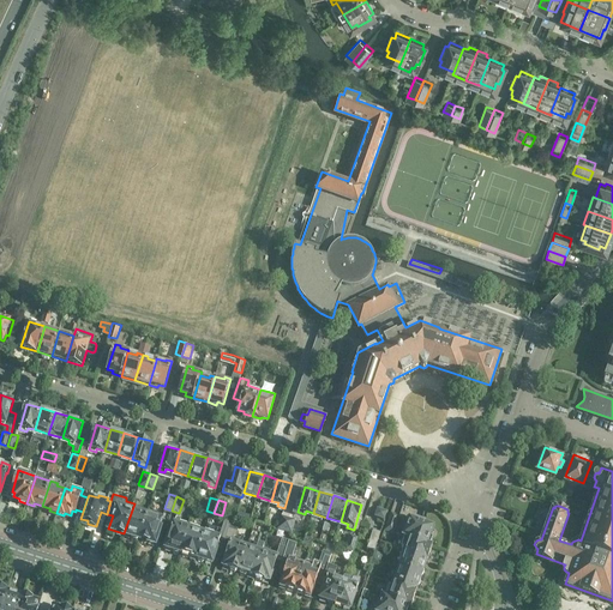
[(134,503),(124,533),(139,538),(150,509),(134,503)]
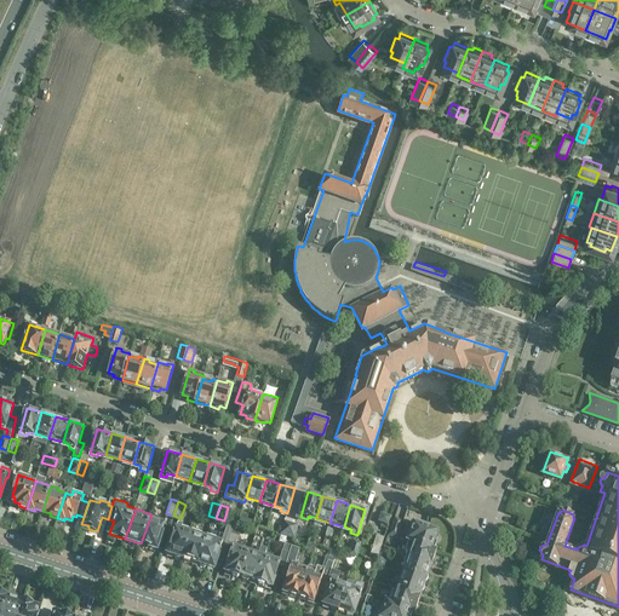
[(378,519),(389,523),(391,516),(380,512),(378,519)]
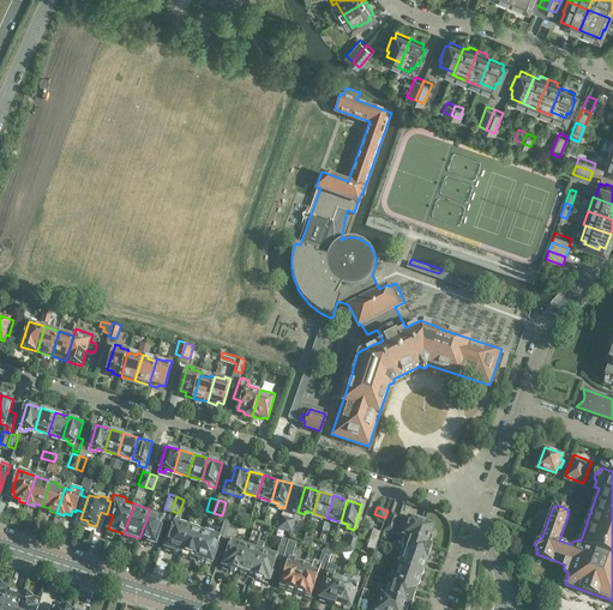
[(150,509),(139,538),(155,544),(163,518),(164,514),(150,509)]
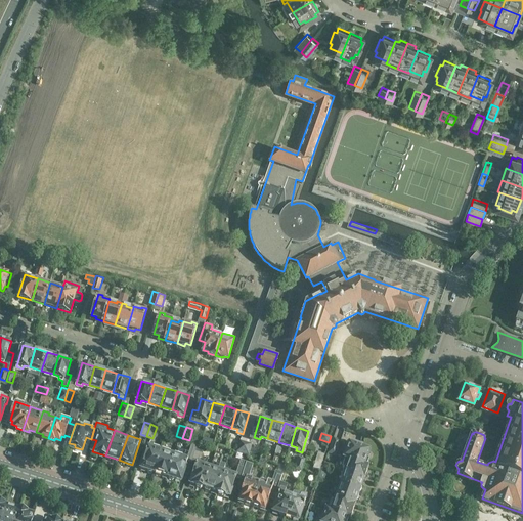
[(330,450),(337,453),(342,438),(335,435),(330,450)]
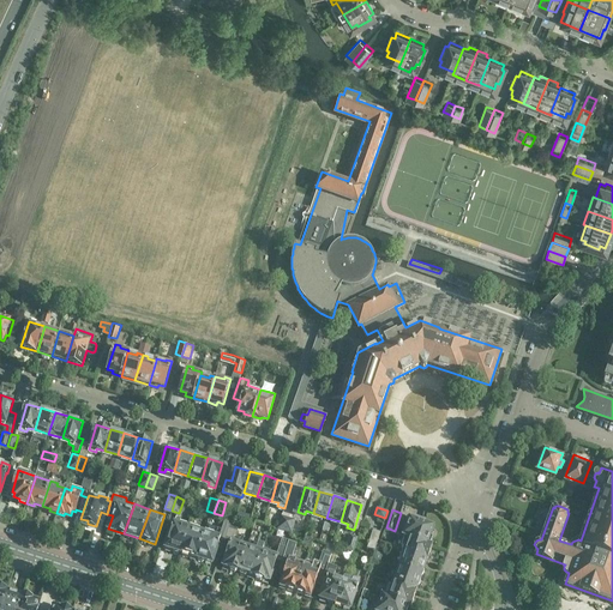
[(278,526),(286,529),(289,515),(282,514),(278,526)]
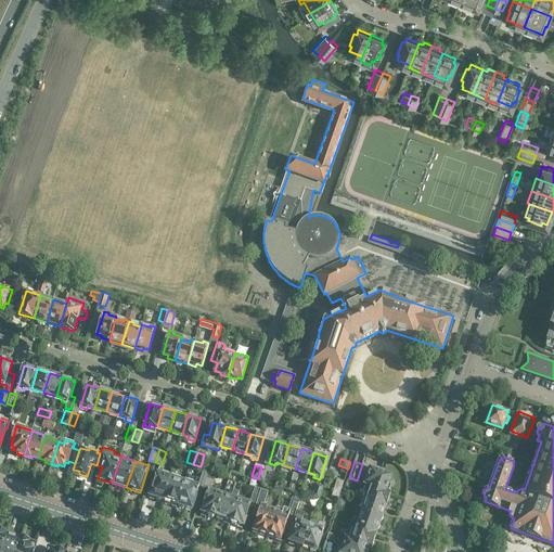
[(261,466),(258,478),(265,480),(268,469),(261,466)]
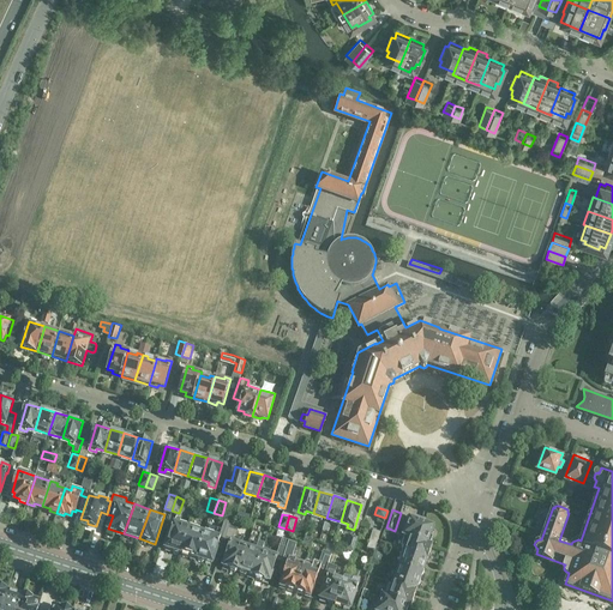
[(205,531),(197,557),(212,562),(221,537),(226,538),(232,519),(226,517),(221,532),(216,531),(206,527),(205,531)]
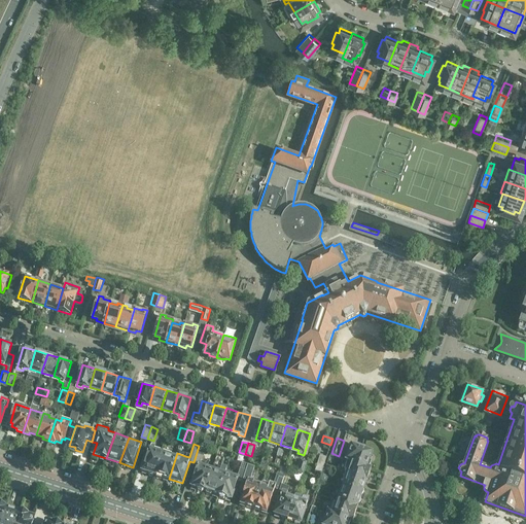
[(351,461),(371,468),(369,467),(372,459),(370,458),(373,452),(351,444),(346,459),(347,460),(351,461)]
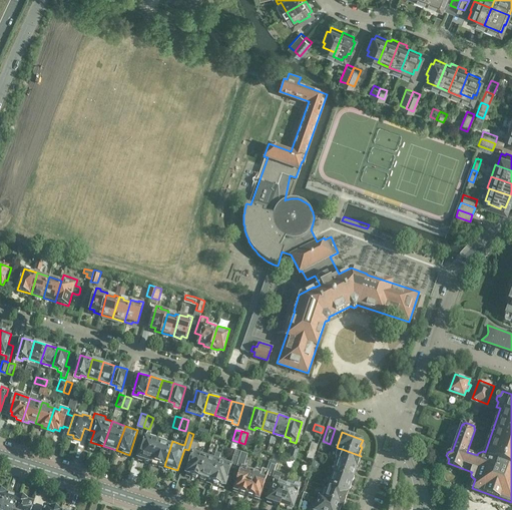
[(138,458),(164,466),(171,444),(166,443),(167,440),(151,434),(150,438),(145,436),(138,458)]
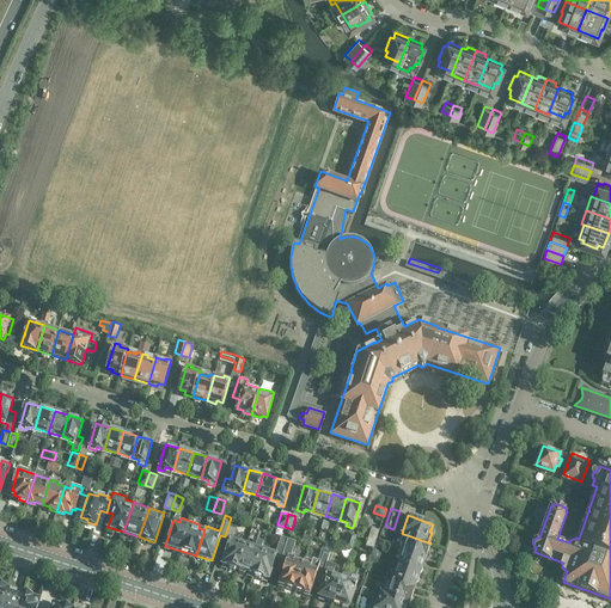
[(231,536),(222,564),(238,569),(246,544),(248,540),(233,535),(236,528),(228,526),(228,527),(226,535),(231,536)]
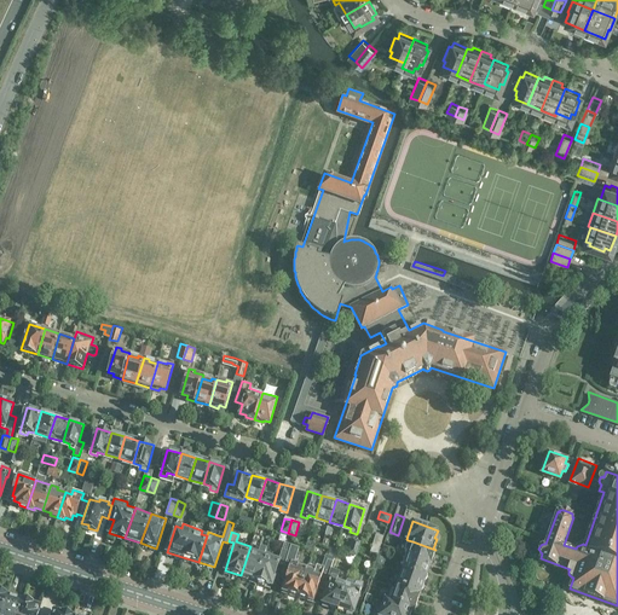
[(370,550),(379,552),(380,546),(383,534),(376,532),(370,550)]
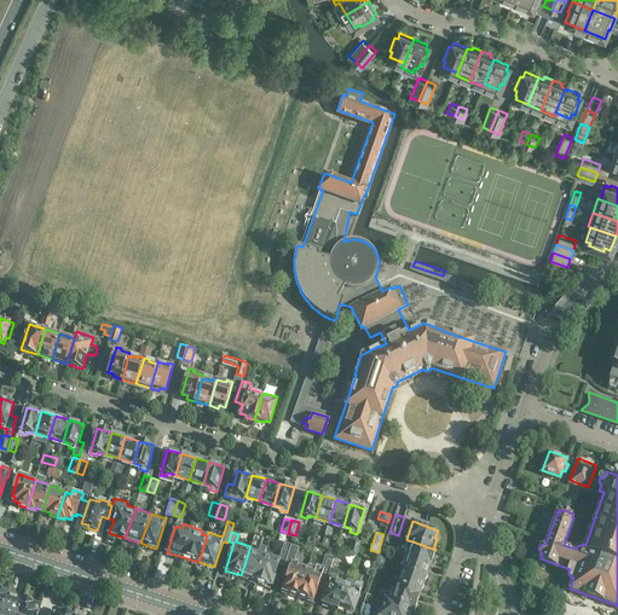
[(350,551),(357,553),(362,539),(354,537),(350,551)]
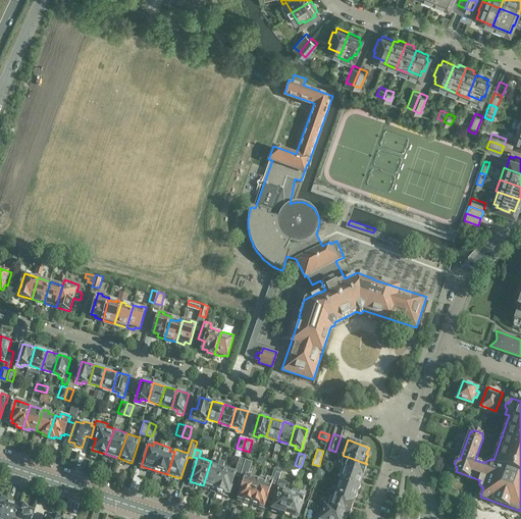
[(342,469),(363,476),(367,464),(348,457),(344,456),(342,463),(346,464),(345,465),(344,464),(342,469)]
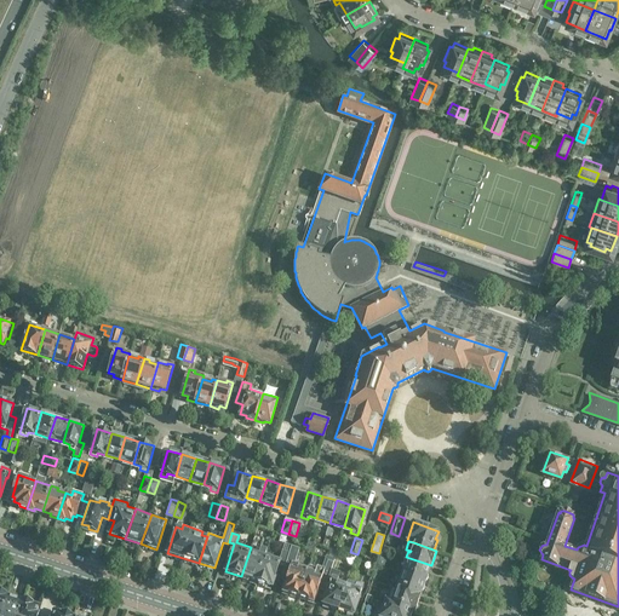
[(301,548),(292,545),(291,551),(286,562),(284,569),(290,571),(284,592),(298,597),(308,569),(301,566),(301,564),(296,562),(301,548)]
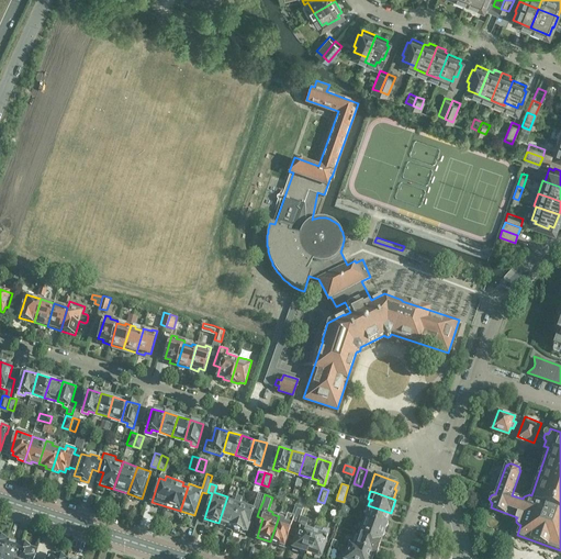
[(226,500),(219,523),(233,527),(240,505),(242,502),(243,496),(238,495),(236,501),(237,503),(235,503),(236,500),(227,496),(226,500)]
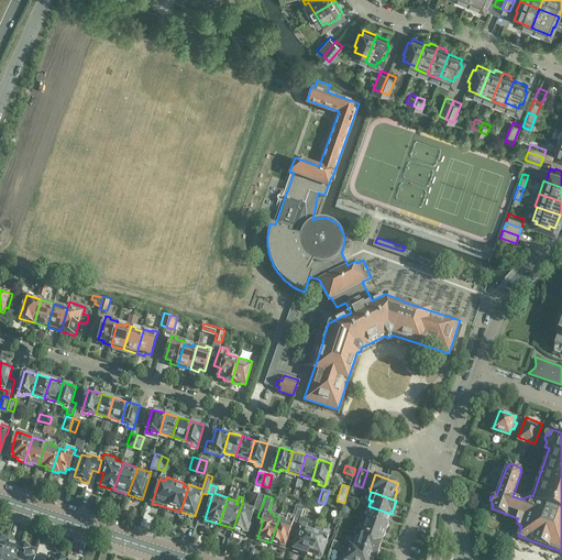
[(343,503),(341,511),(349,514),(351,506),(346,505),(349,498),(345,497),(344,503),(343,503)]
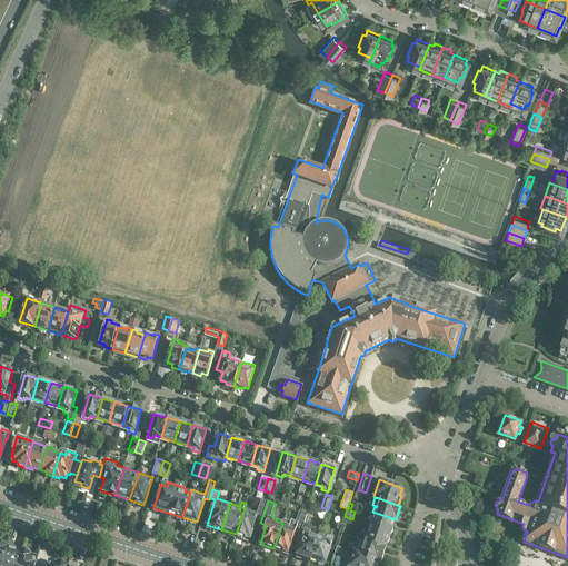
[(243,512),(236,534),(250,538),(258,514),(262,516),(267,506),(260,504),(257,513),(251,510),(245,508),(243,512)]
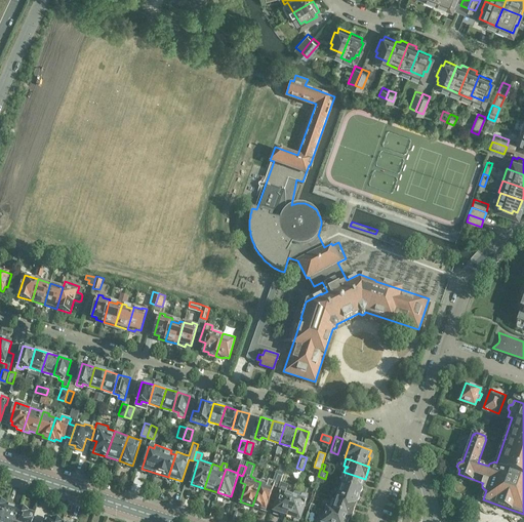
[(262,478),(260,482),(252,506),(266,510),(272,492),(277,493),(281,481),(285,468),(281,466),(280,470),(277,469),(272,483),(269,482),(270,480),(262,478)]
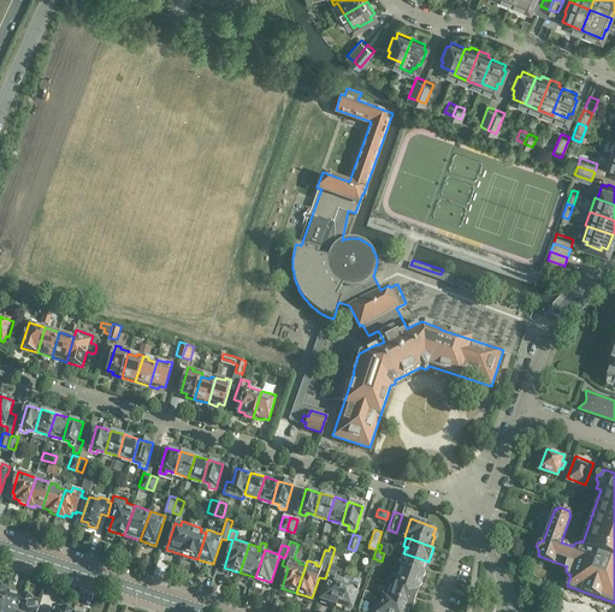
[(403,560),(400,569),(423,577),(429,562),(403,553),(401,559),(403,560)]
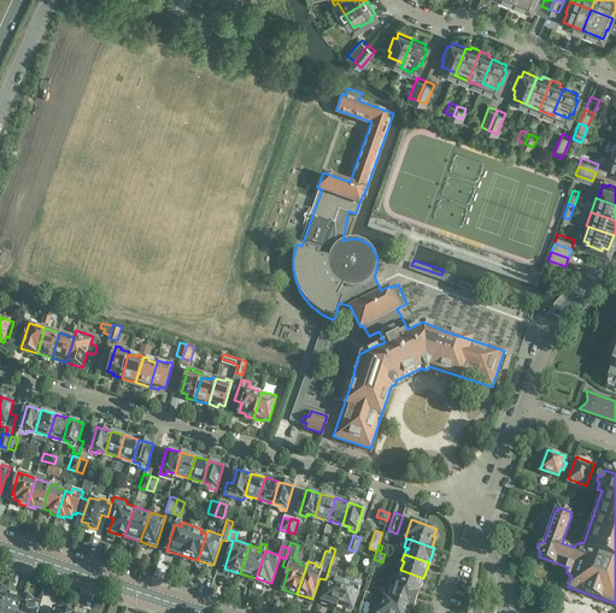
[(330,576),(322,599),(330,602),(330,603),(336,606),(346,579),(336,576),(339,567),(330,565),(327,575),(330,576)]
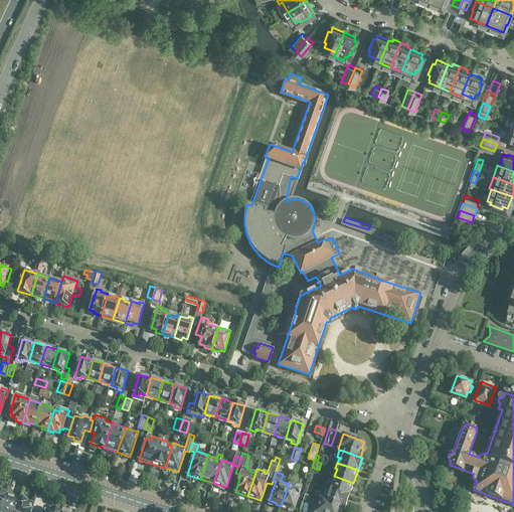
[(349,495),(353,483),(334,476),(332,483),(330,483),(328,488),(349,495)]
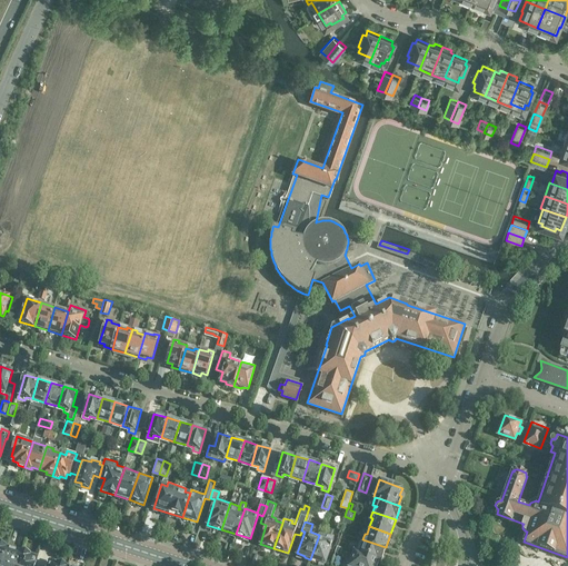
[(319,535),(310,559),(316,562),(318,560),(325,563),(334,536),(329,534),(327,538),(319,535)]
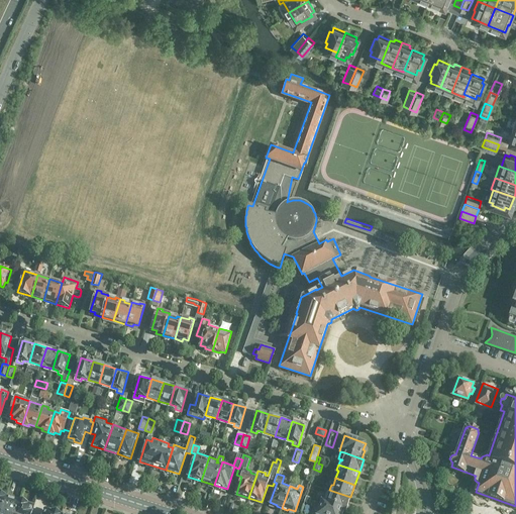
[(321,501),(343,509),(344,509),(346,509),(350,497),(329,490),(327,495),(329,495),(327,502),(321,500),(321,501)]
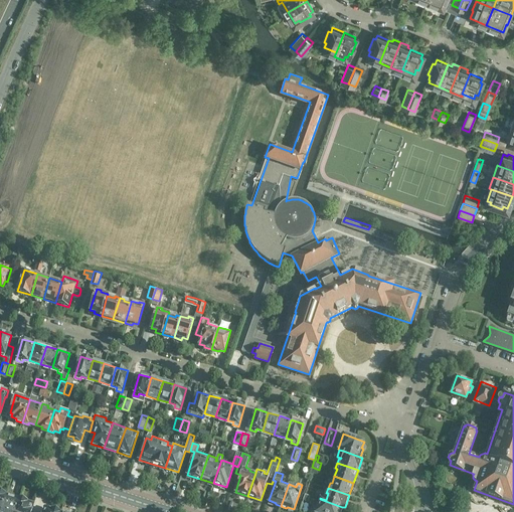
[(14,511),(18,500),(5,496),(0,511),(14,511)]
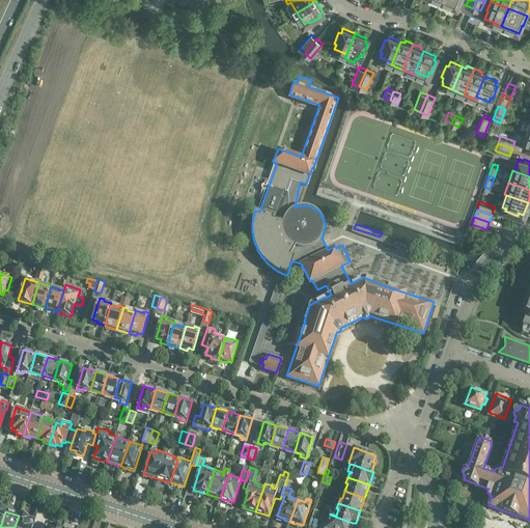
[(19,516),(15,527),(32,527),(33,526),(32,526),(34,521),(28,519),(28,518),(20,515),(19,516)]
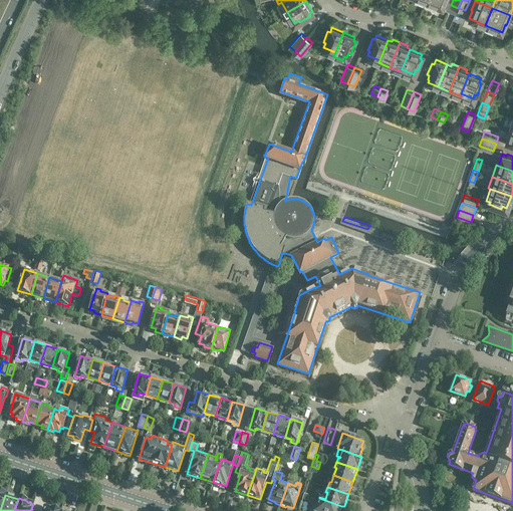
[(339,510),(341,506),(319,498),(318,502),(313,500),(310,510),(312,510),(339,510)]
